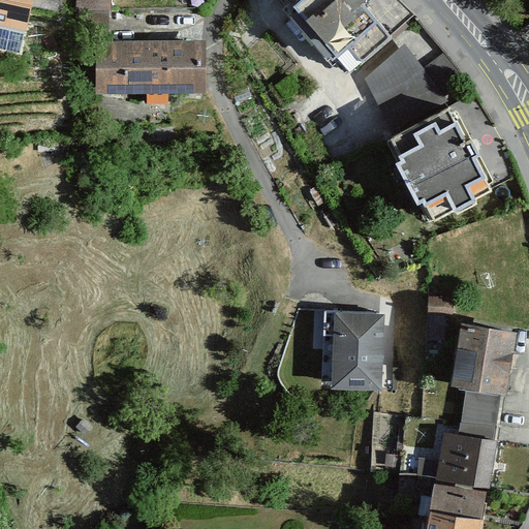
[(30,0),(0,0),(0,24),(25,29),(30,0)]
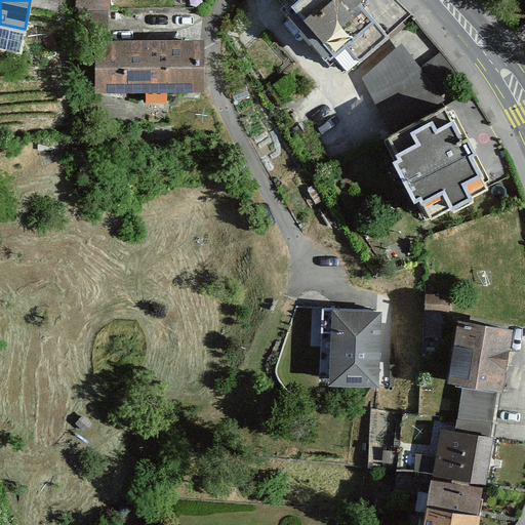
[(77,0),(77,8),(109,9),(109,0),(77,0)]
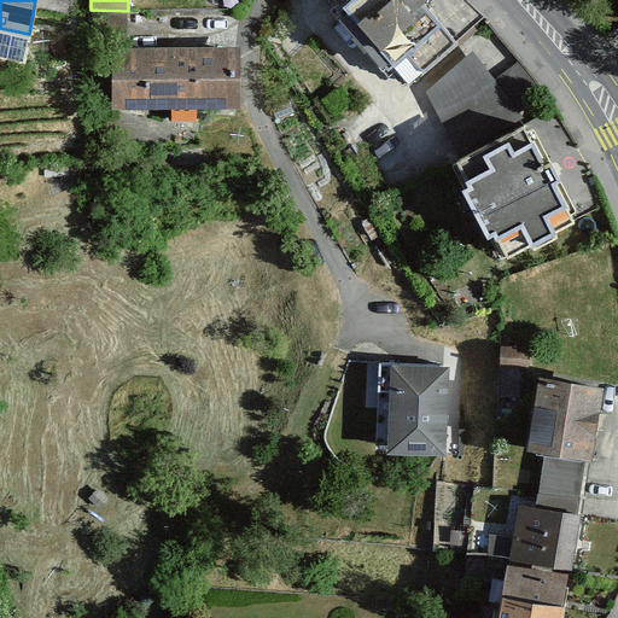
[(464,0),(338,0),(348,11),(340,18),(382,63),(388,58),(409,82),(481,17),(464,0)]
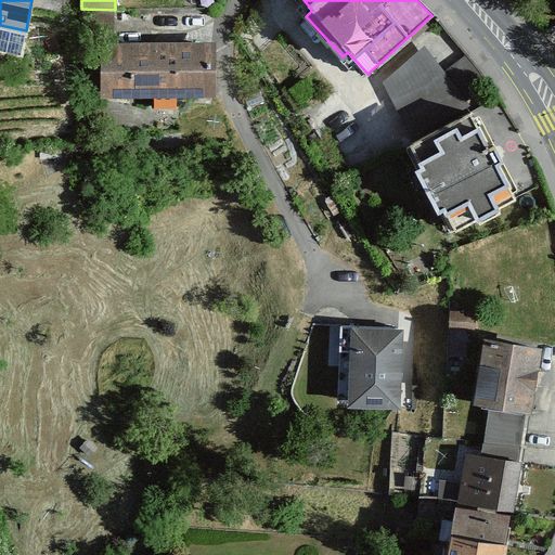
[(102,42),(102,95),(210,95),(210,43),(102,42)]
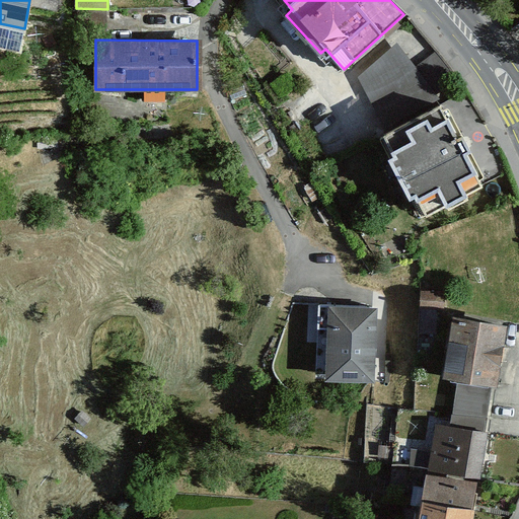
[(385,127),(459,83),(438,53),(416,69),(396,44),(358,77),(385,127)]
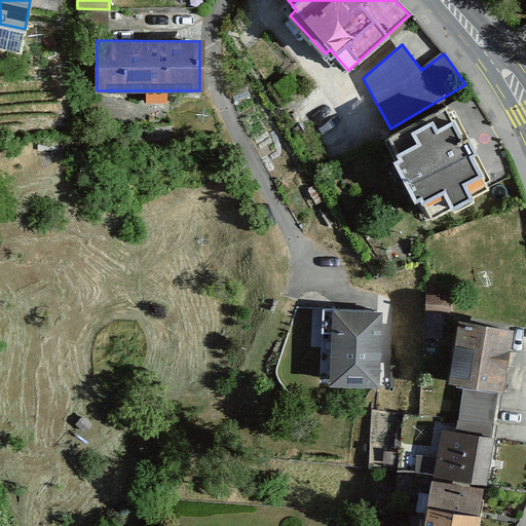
[(515,175),(473,94),(389,137),(401,158),(397,160),(416,197),(421,194),(434,217),(515,175)]
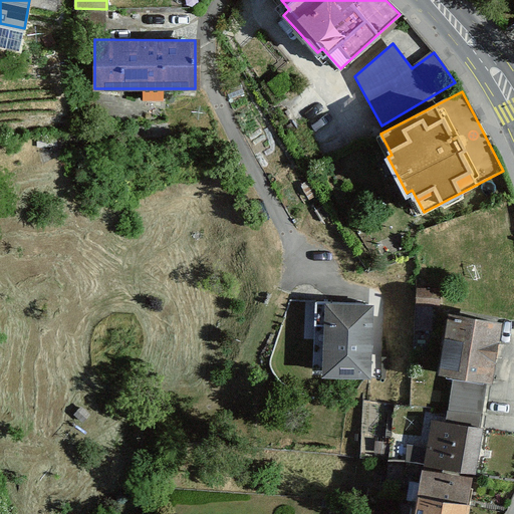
[(439,288),(417,288),(417,327),(432,328),(432,305),(439,305),(439,288)]
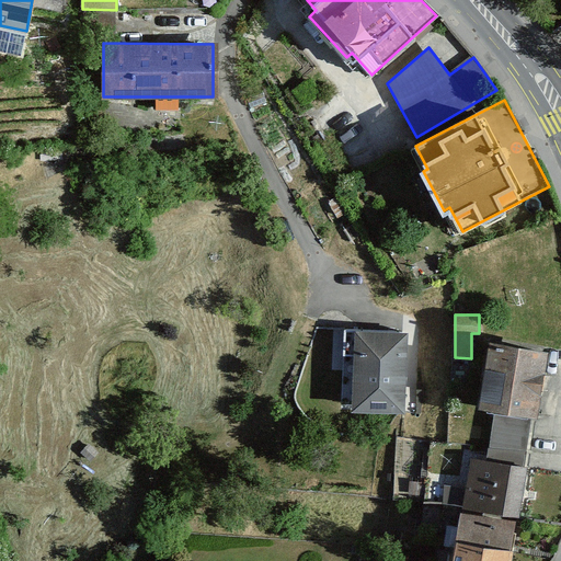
[(405,333),(356,331),(353,410),(402,412),(405,333)]
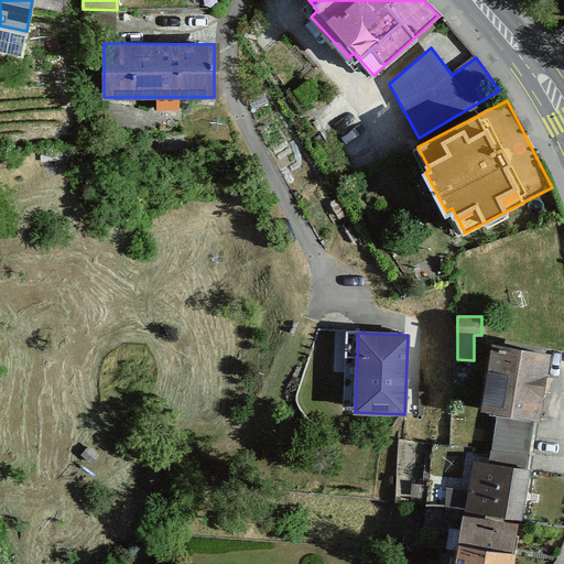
[(549,353),(491,345),(483,410),(540,418),(549,353)]
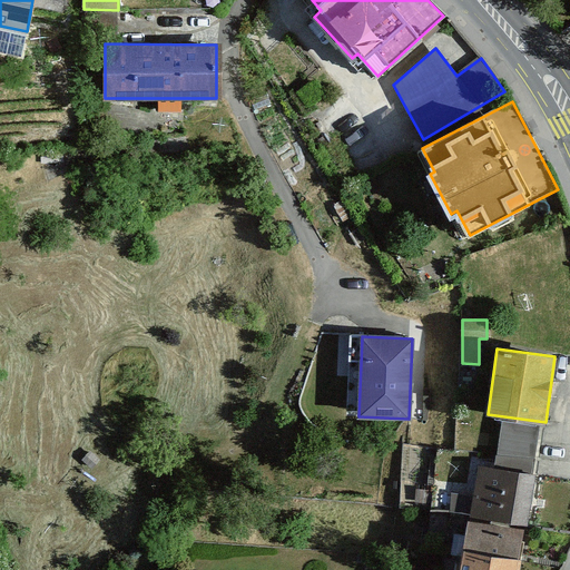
[(538,424),(502,421),(497,469),(532,473),(538,424)]
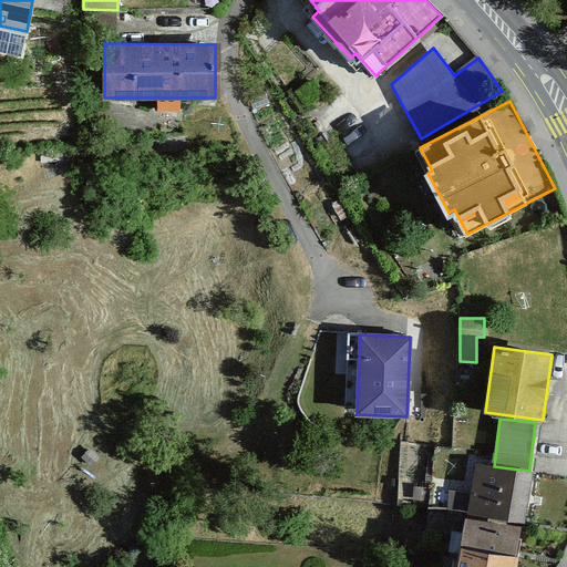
[(494,466),(475,464),(470,513),(523,518),(529,471),(494,466)]
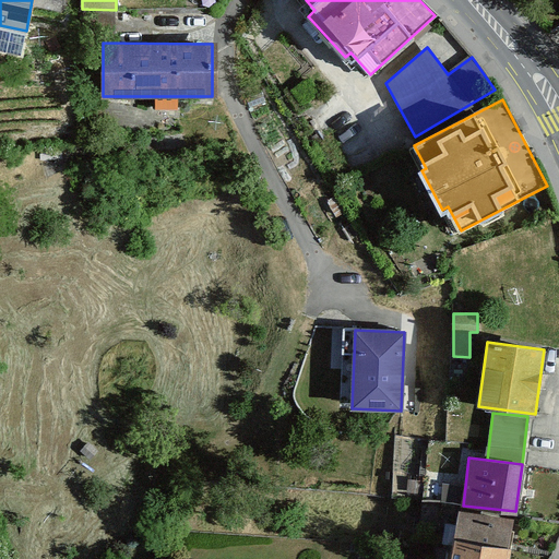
[(511,520),(460,511),(455,539),(507,548),(511,520)]
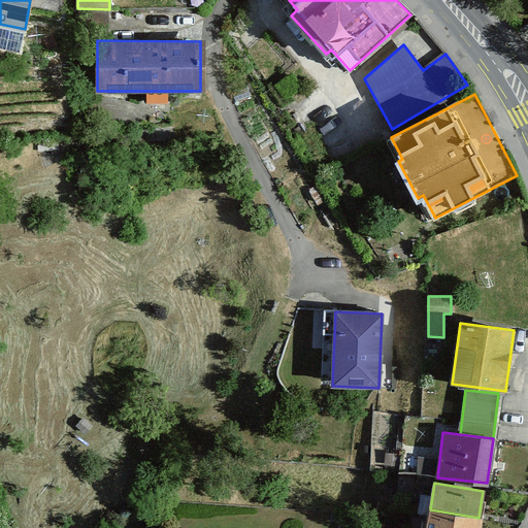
[(480,527),(482,518),(479,518),(430,509),(426,527),(480,527)]
